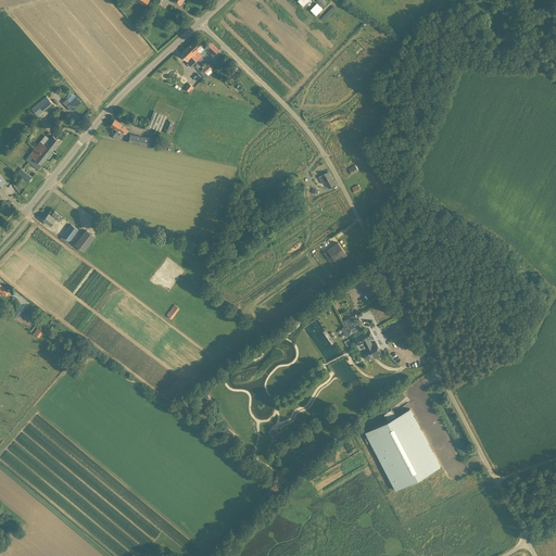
[(323,9),(317,3),(311,9),(316,15),(323,9)]
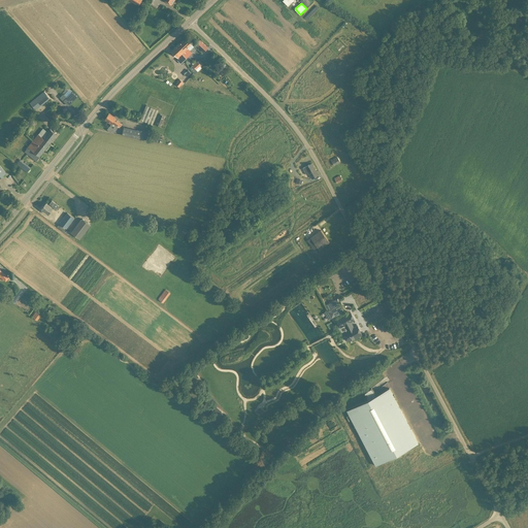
[(184,56),(184,55),(189,50),(187,47),(191,43),(186,37),(178,43),(183,48),(179,52),(184,56)]
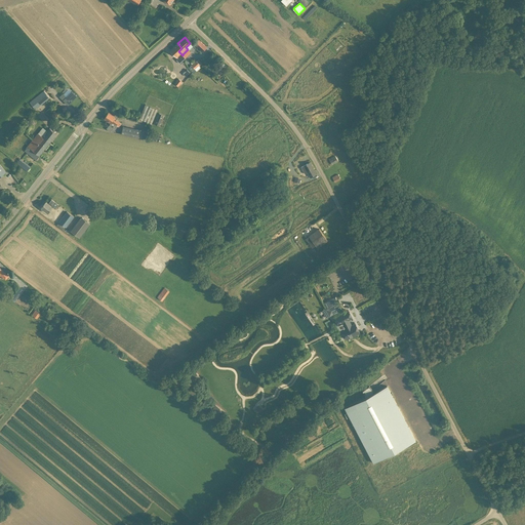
[(207,47),(199,39),(195,44),(202,51),(207,47)]
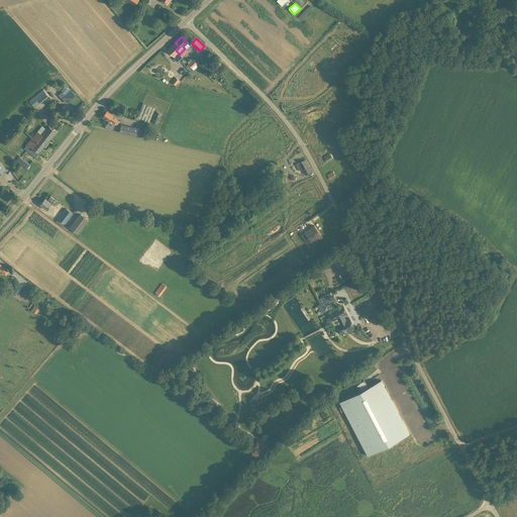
[(174,59),(178,62),(183,57),(180,54),(180,55),(176,50),(179,47),(175,42),(168,49),(175,58),(174,59)]
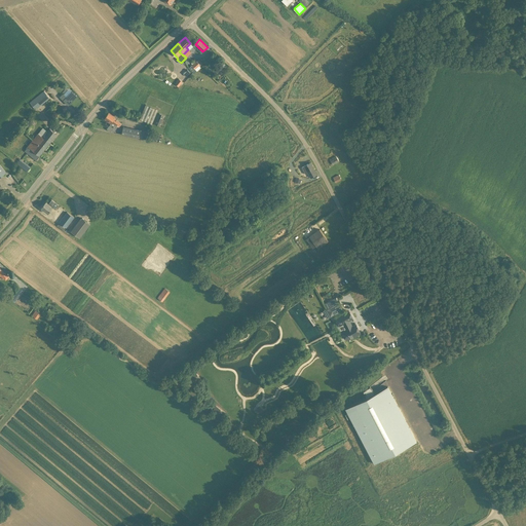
[(189,68),(192,72),(194,73),(197,71),(196,70),(200,65),(196,61),(189,68)]
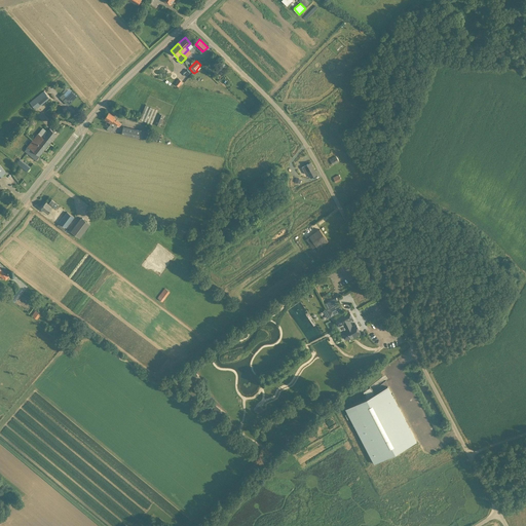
[(44,90),(30,102),(36,110),(50,98),(44,90)]
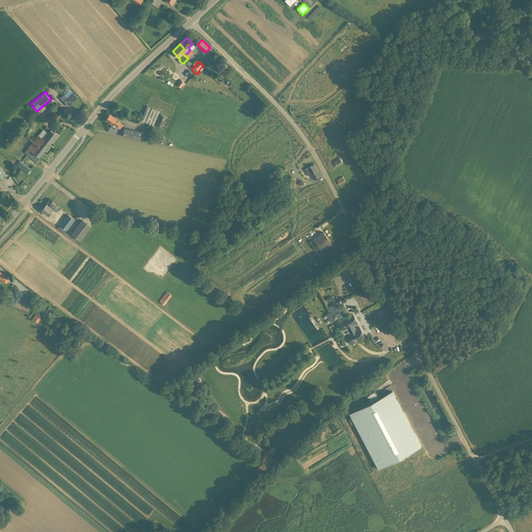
[(60,98),(69,106),(78,97),(73,92),(67,99),(63,95),(60,98)]
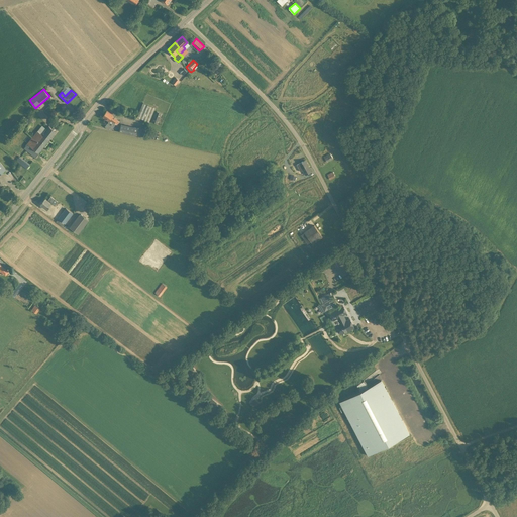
[(149,121),(156,107),(143,102),(138,116),(149,121)]
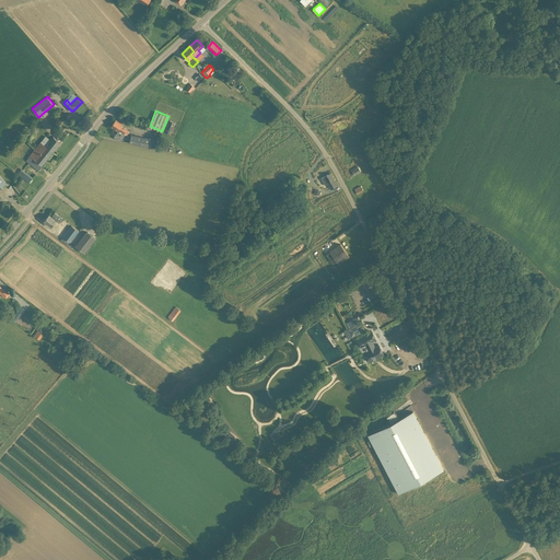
[(114,128),(114,129),(117,131),(114,137),(118,140),(118,139),(121,141),(126,135),(127,136),(130,131),(121,126),(123,125),(116,120),(112,126),(114,128)]
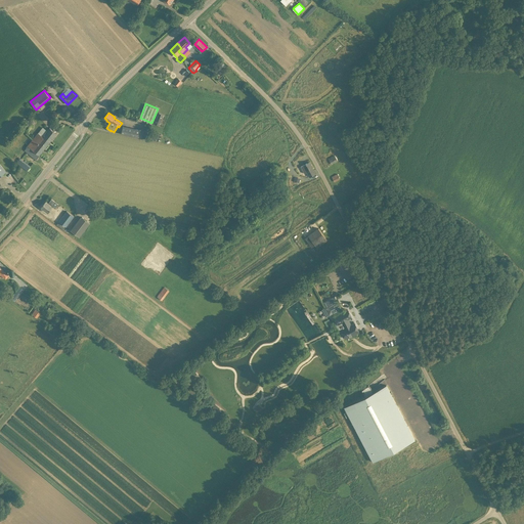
[(155,124),(159,126),(164,115),(159,113),(155,124)]
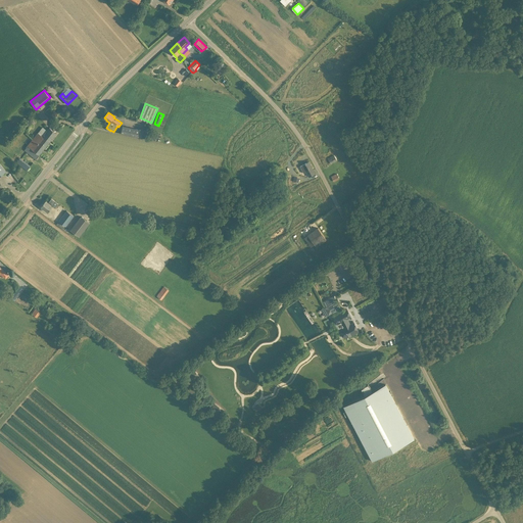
[(116,129),(121,132),(121,134),(138,137),(145,139),(147,131),(140,130),(140,129),(123,126),(122,129),(119,127),(116,129)]
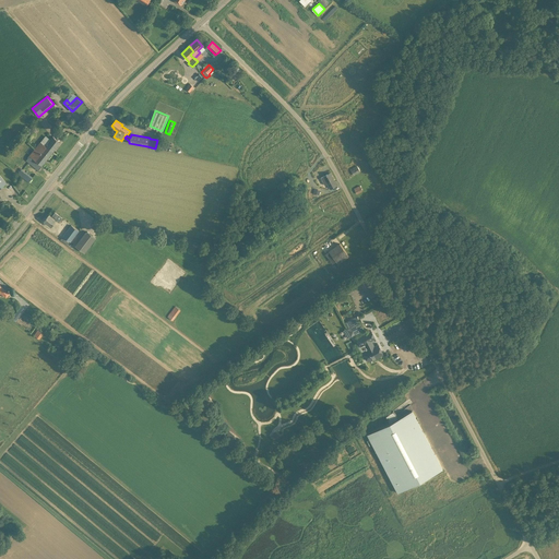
[(52,137),(45,145),(52,152),(61,142),(52,137)]
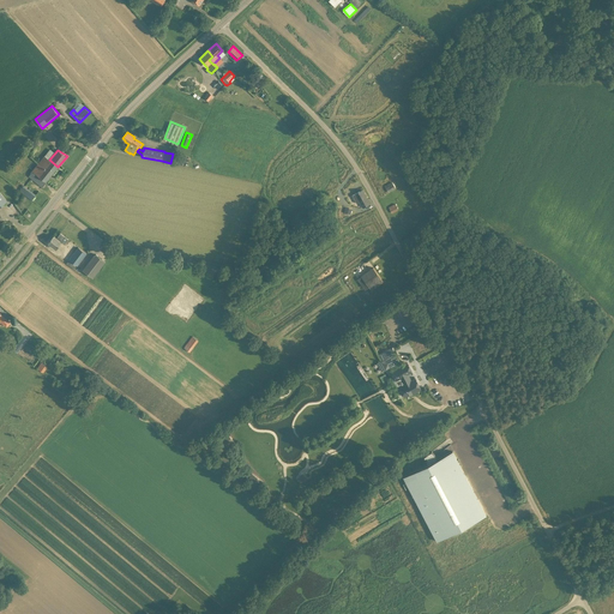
[(42,186),(58,167),(49,160),(44,156),(29,176),(42,186)]
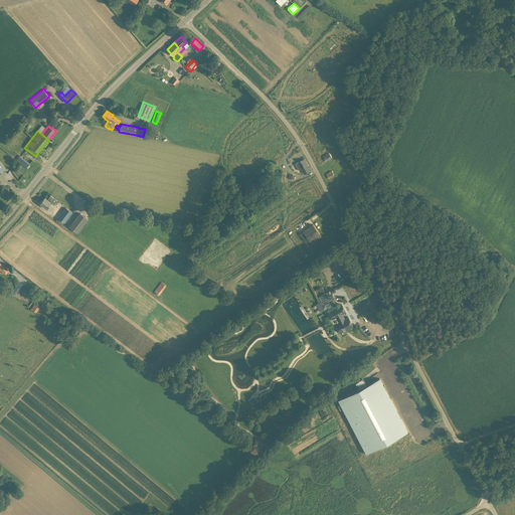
[(26,168),(30,164),(19,153),(15,158),(26,168)]
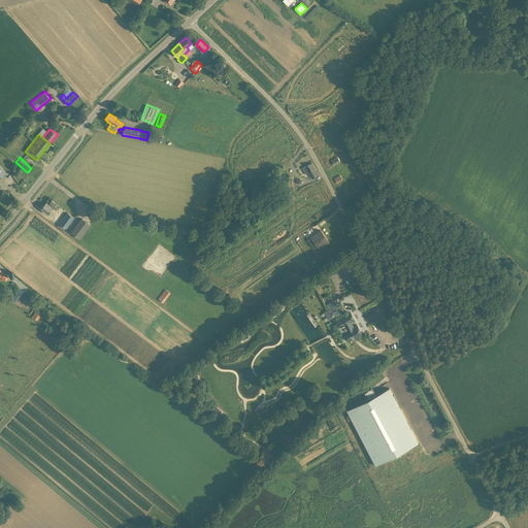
[(331,160),(334,166),(340,162),(337,157),(331,160)]
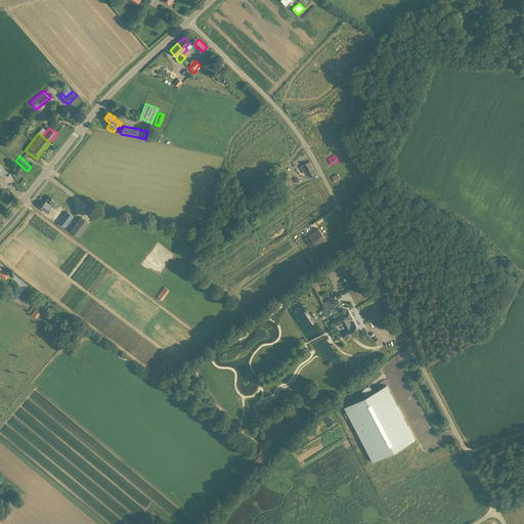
[(309,177),(315,174),(309,162),(301,167),(304,173),(307,172),(309,177)]
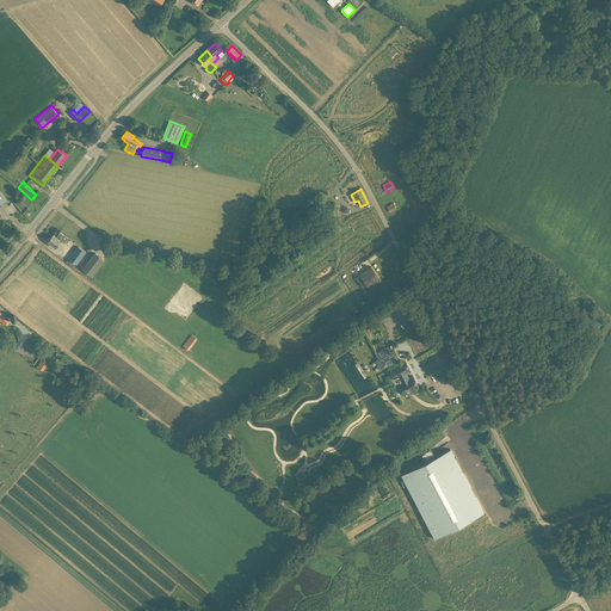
[(65,235),(60,232),(56,236),(54,235),(48,241),(56,247),(61,241),(61,240),(65,235)]
